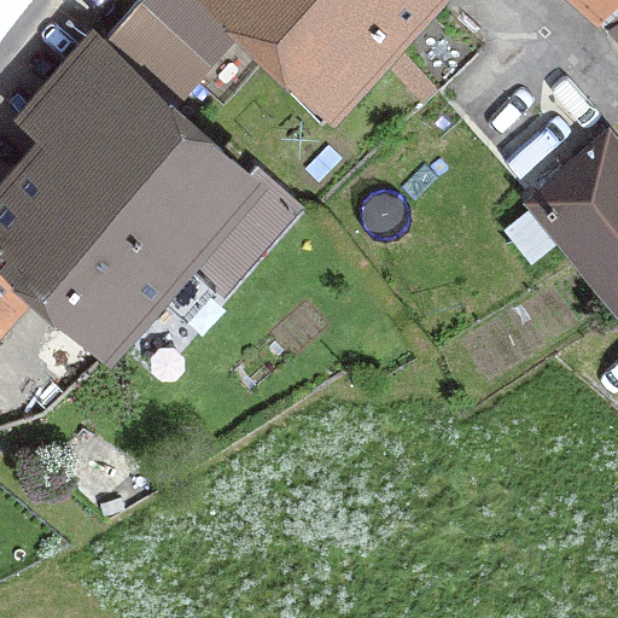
[(198,0),(153,0),(105,42),(179,109),(239,39),(198,0)]
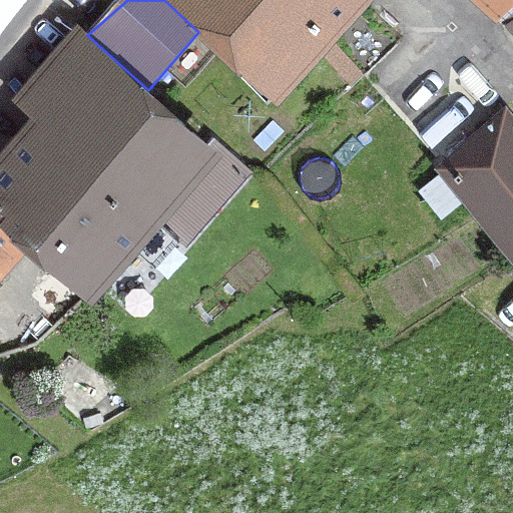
[(373,0),(164,0),(198,32),(278,106),(374,0),(373,0)]
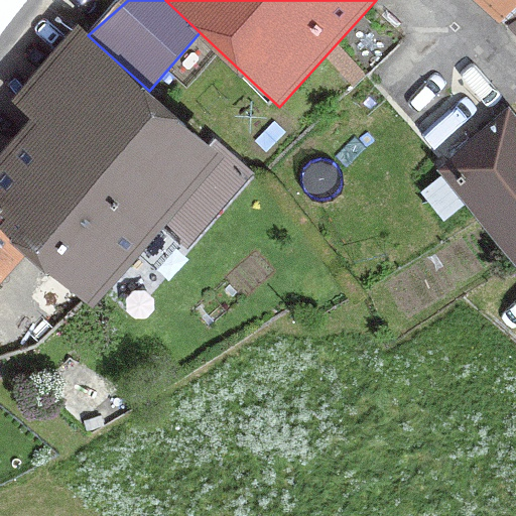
[(515,0),(476,0),(502,24),(515,6),(515,0)]
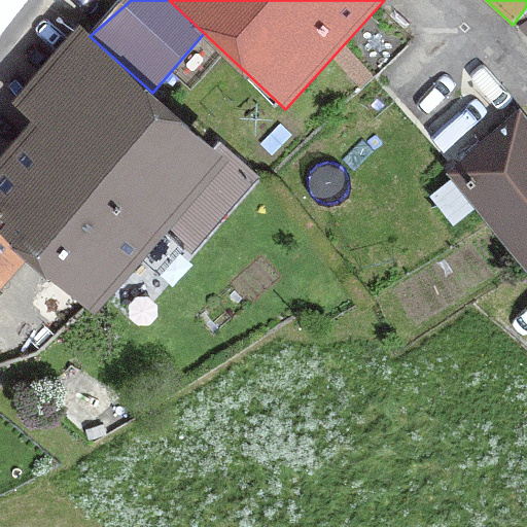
[(526,6),(513,25),(526,38),(526,6)]
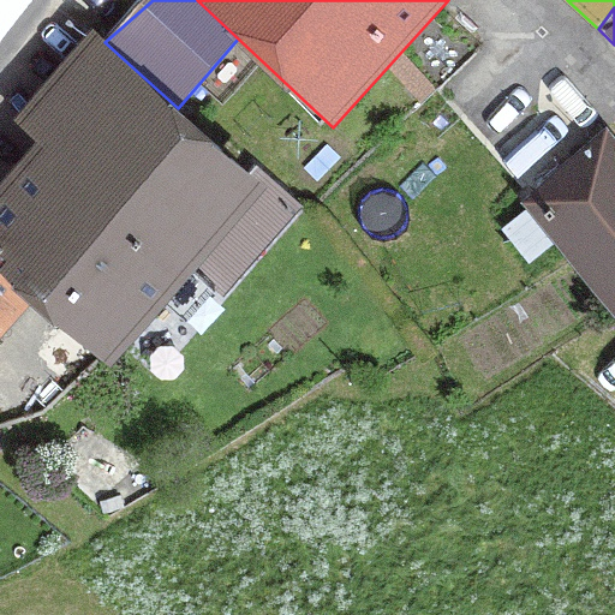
[(41,147),(0,191),(0,263),(33,305),(112,369),(268,189),(178,108),(105,42),(91,30),(15,120),(41,147)]
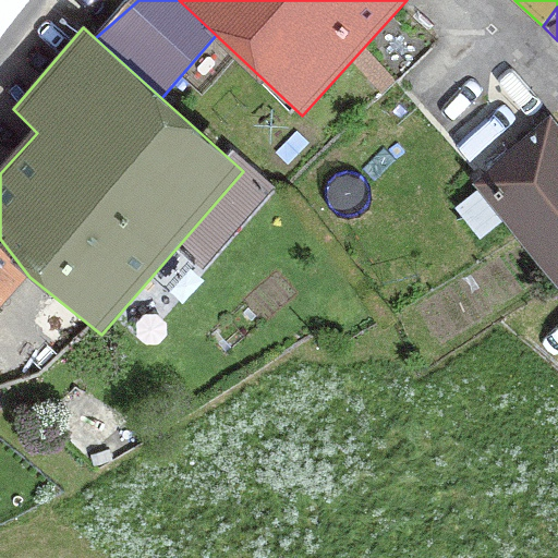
[(557,125),(550,117),(471,181),(557,289),(557,125)]
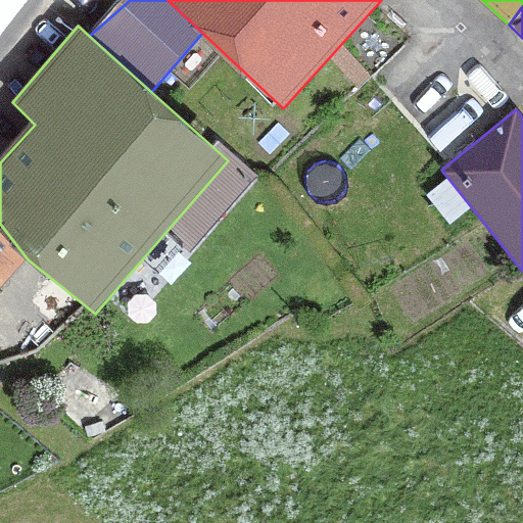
[(0,224),(0,289),(28,259),(0,224)]
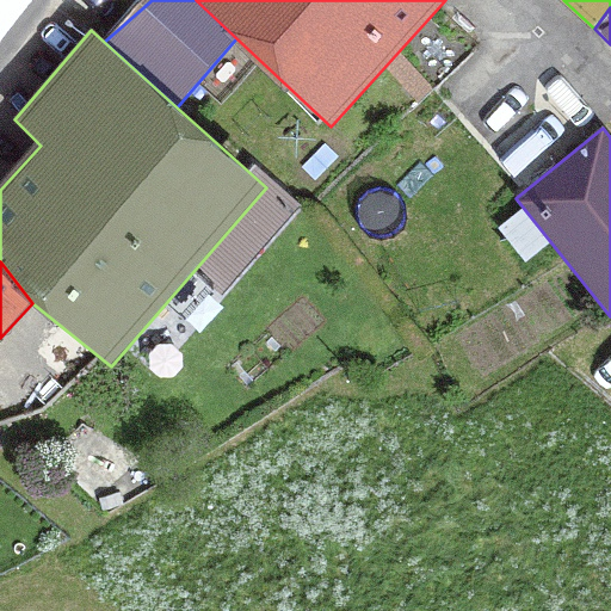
All buildings are outlined.
